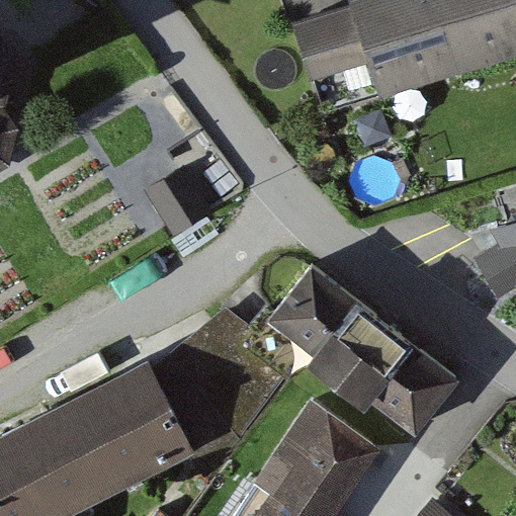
[(515,0),(350,0),(352,3),(294,20),(322,110),(515,51),(515,0)]
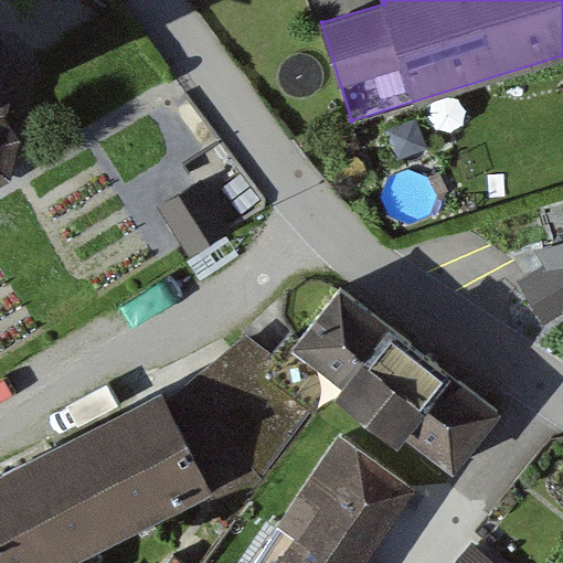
[(0,179),(2,178),(12,142),(0,123),(0,113),(1,112),(6,91),(0,89),(0,179)]
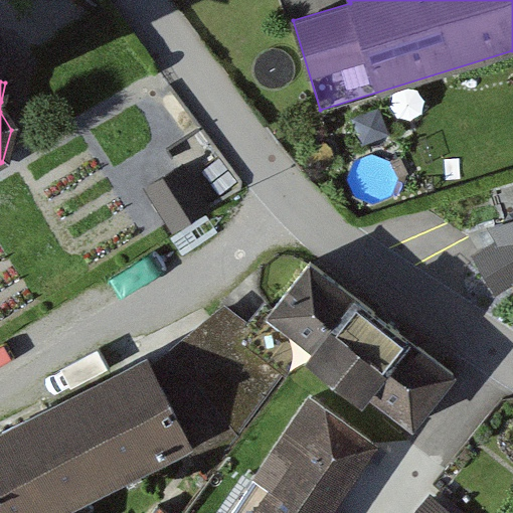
[(167,184),(194,224),(214,210),(187,170),(167,184)]
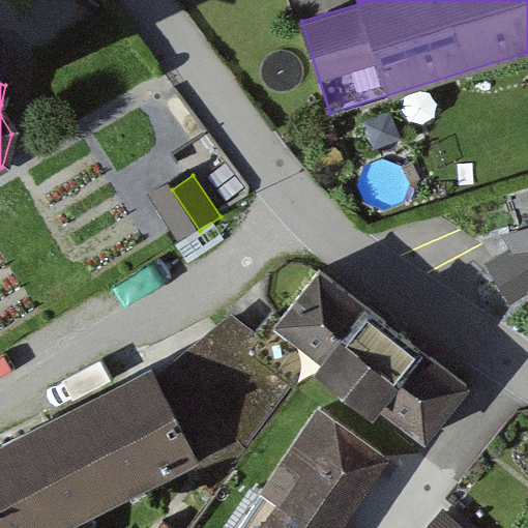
[(527,223),(499,231),(512,247),(485,261),(508,306),(527,295),(527,223)]
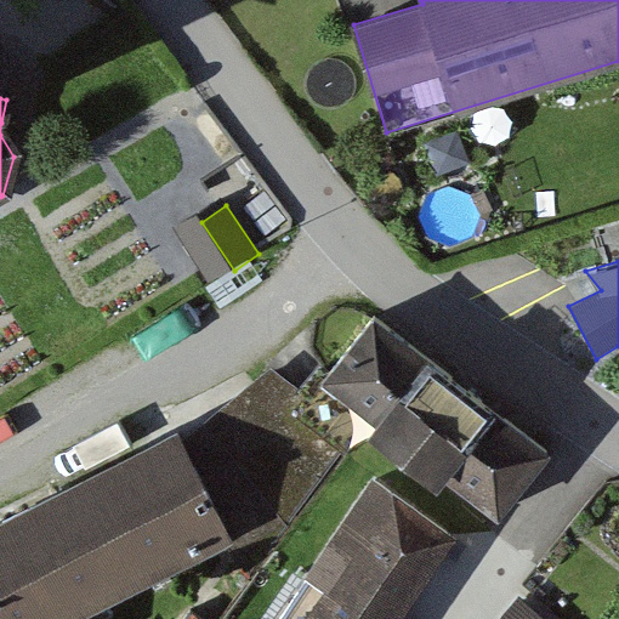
[(545,453),(376,317),(328,378),(374,415),(364,429),(435,486),(443,475),(494,516),(545,453)]
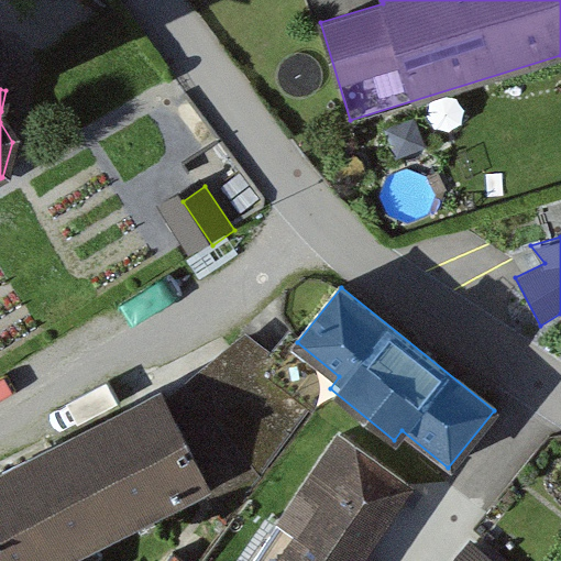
[(339,376),(297,342),(288,334),(271,355),(245,333),(187,384),(259,485),(330,388),(339,376)]
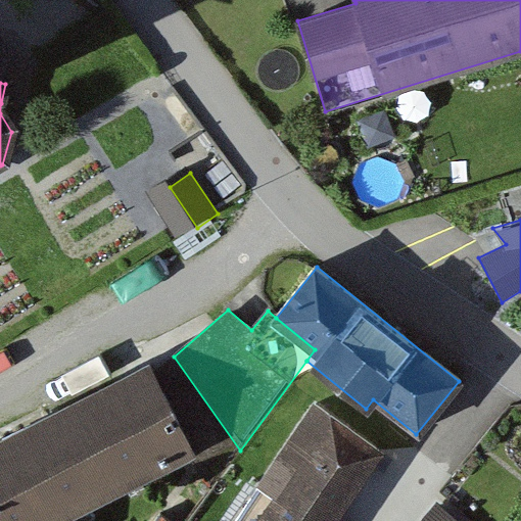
[(149,365),(0,439),(0,520),(74,520),(70,513),(193,453),(149,365)]
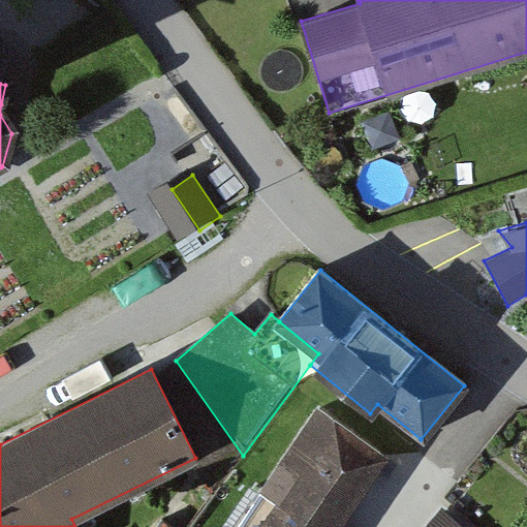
[(338,526),(386,460),(310,406),(277,456),(305,476),(268,526),(338,526)]
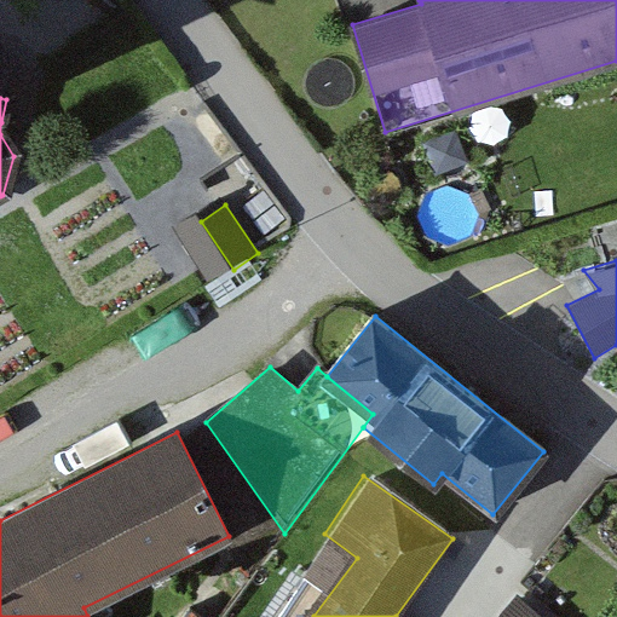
[(540,616),(514,595),(495,616),(540,616)]
